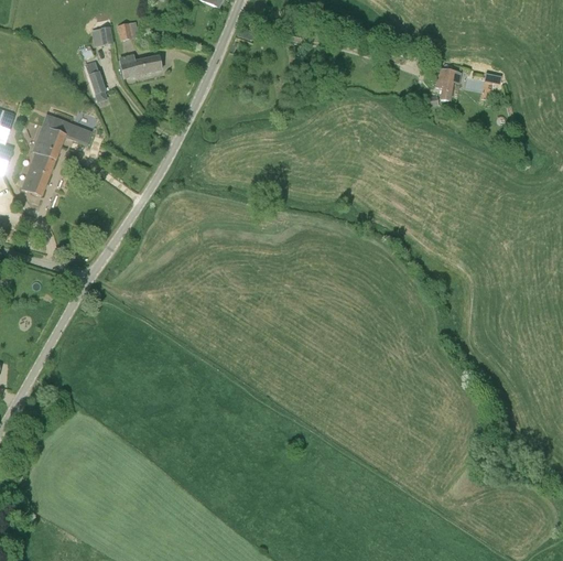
[(186,9),(187,6),(186,2),(183,1),(180,2),(179,6),(180,9),(184,10),(186,9)]
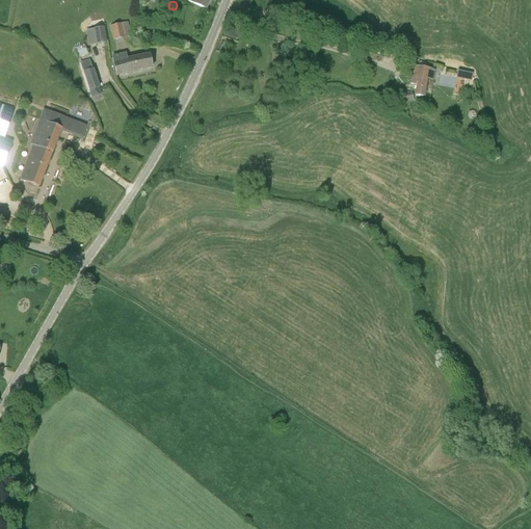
[(173,19),(175,10),(167,8),(165,16),(173,19)]
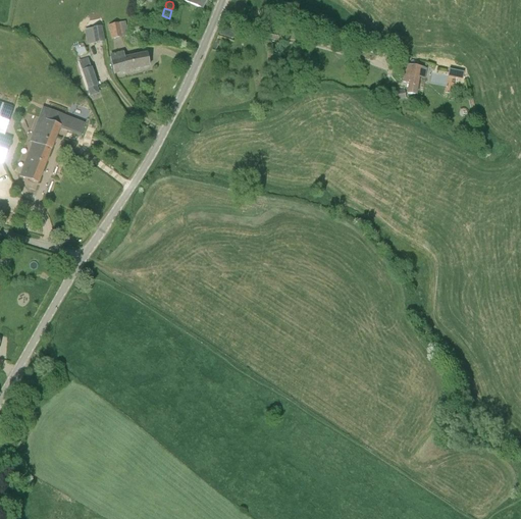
[(118,36),(123,35),(129,33),(126,18),(114,21),(118,36)]
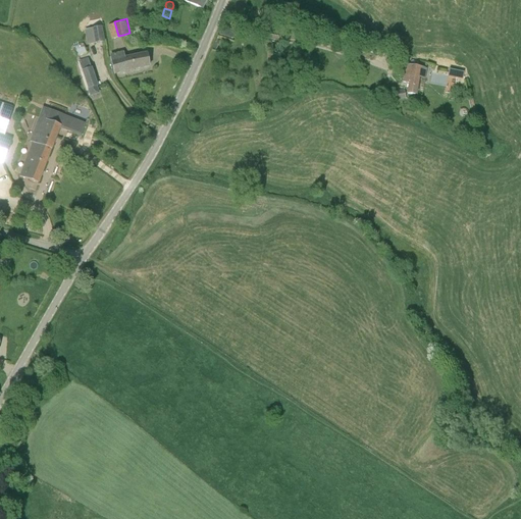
[(111,37),(118,36),(114,21),(109,22),(111,37)]
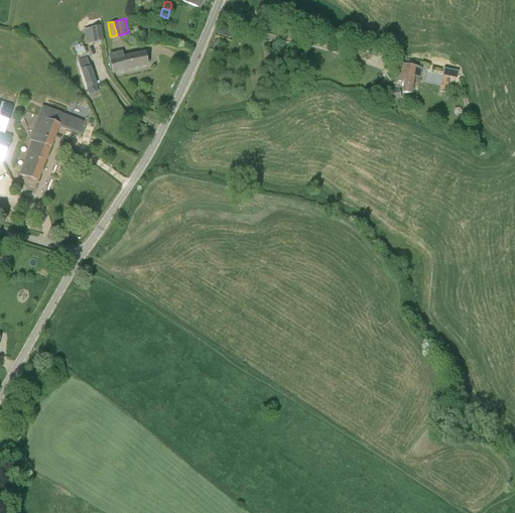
[(87,41),(105,38),(102,23),(84,26),(87,41)]
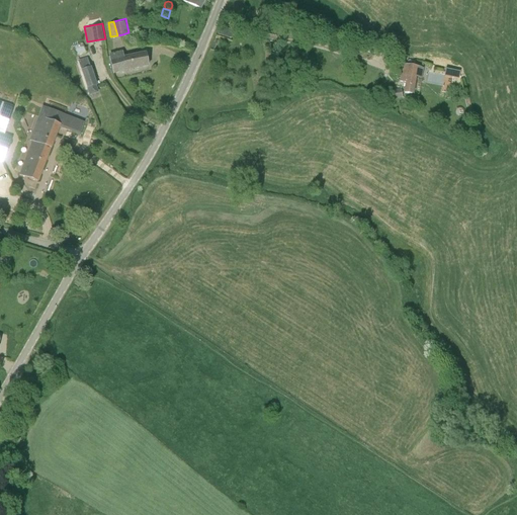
[(221,25),(219,31),(232,36),(235,29),(221,25)]
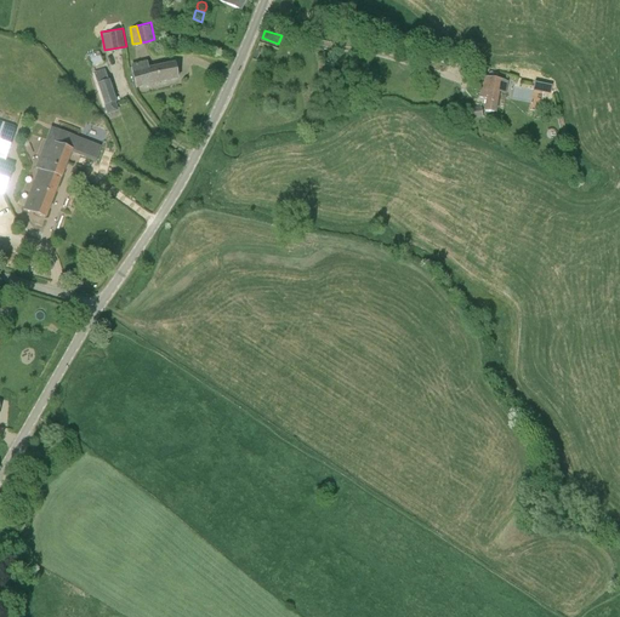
[(89,50),(92,64),(104,61),(100,46),(89,50)]
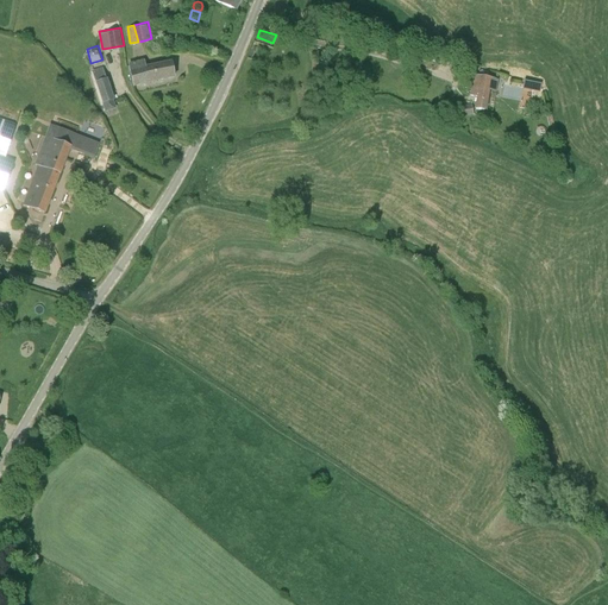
[(173,60),(146,64),(145,56),(144,57),(150,79),(156,77),(175,74),(173,60)]
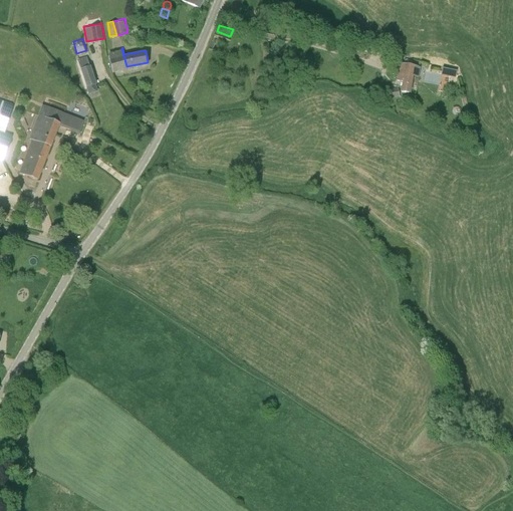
[(113,69),(126,66),(121,48),(108,51),(109,56),(110,60),(113,69)]
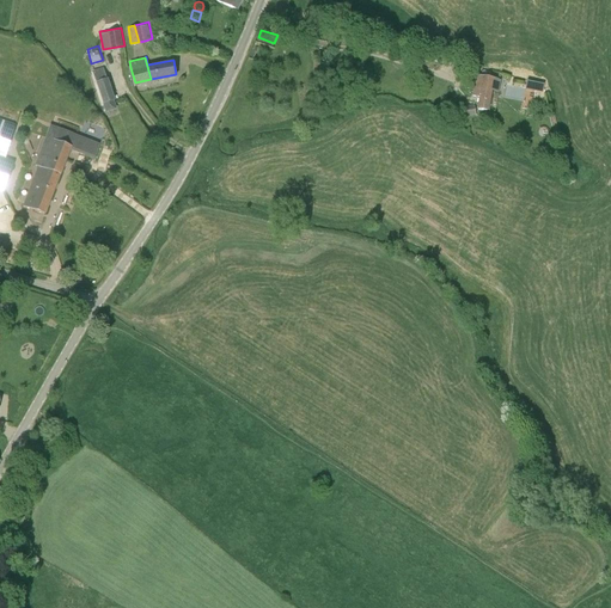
[(104,66),(93,68),(98,79),(97,80),(104,100),(105,100),(107,109),(117,106),(115,98),(109,77),(108,77),(104,66)]
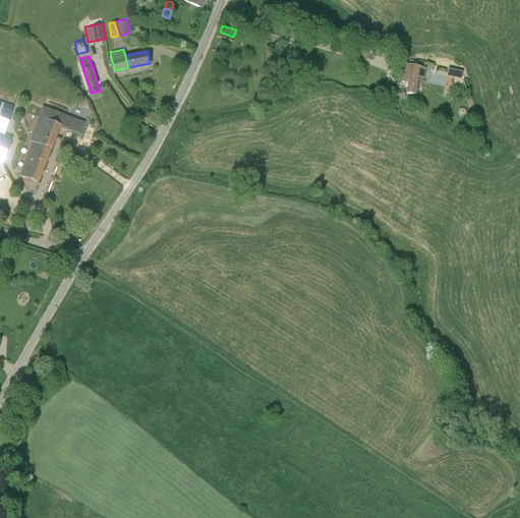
[(415,92),(417,75),(424,76),(426,65),(404,61),(402,78),(408,79),(407,91),(415,92)]
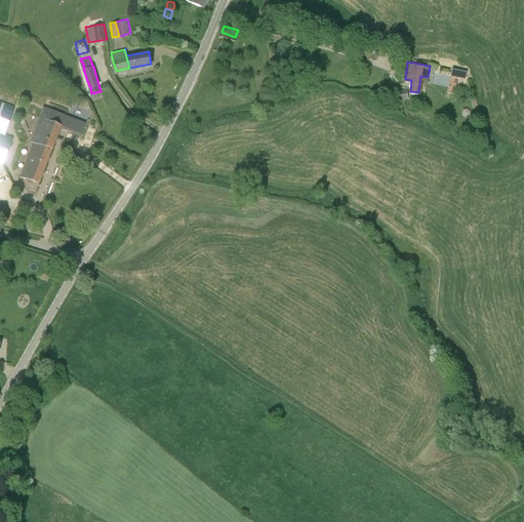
[(401,97),(409,96),(407,87),(399,88),(399,90),(396,91),(397,97),(401,96),(401,97)]
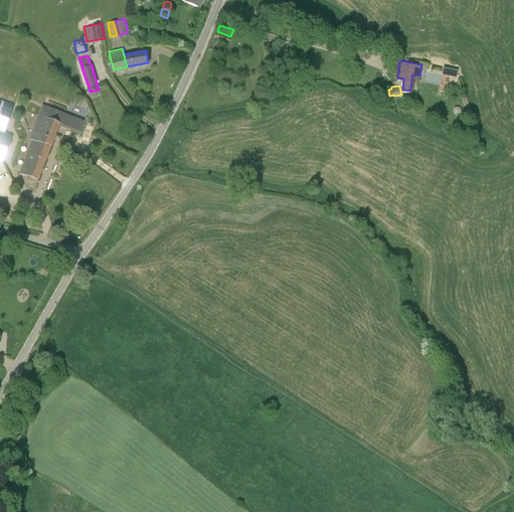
[(0,97),(0,157),(4,159),(13,133),(5,130),(14,103),(0,97)]
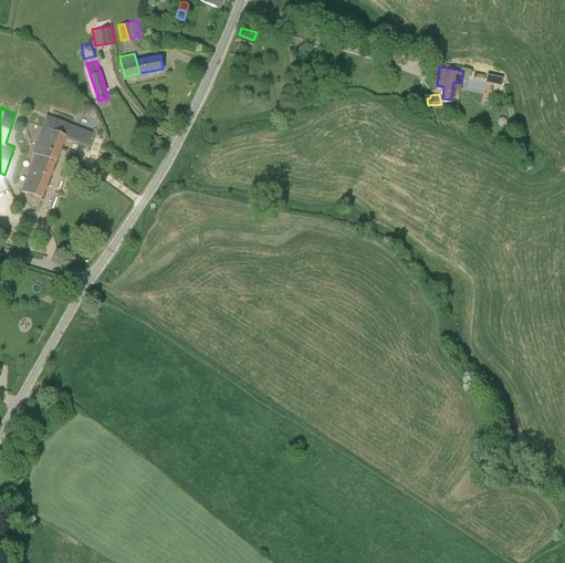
[(89,147),(94,133),(48,114),(33,150),(35,152),(27,178),(23,189),(42,196),(65,136),(89,145),(87,146),(89,147)]
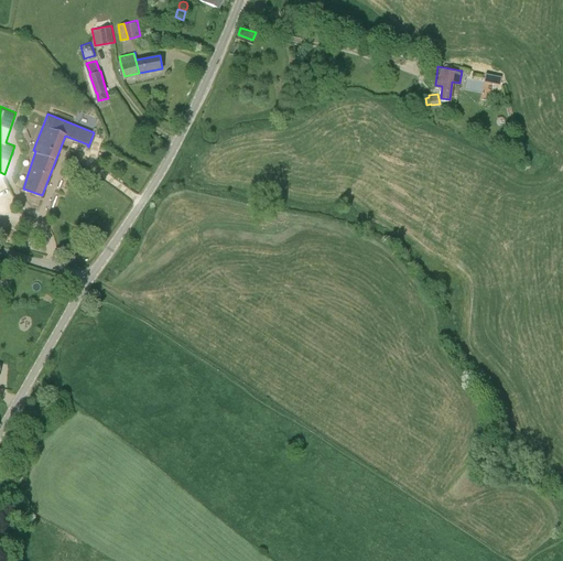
[(1,360),(0,380),(0,384),(9,385),(10,362),(1,360)]
